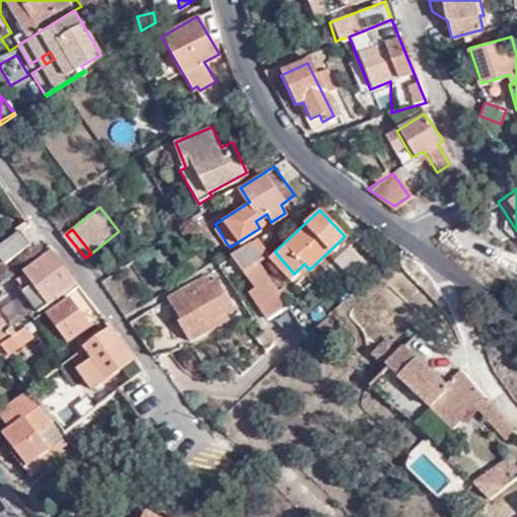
[(0,265),(27,241),(18,230),(0,244),(0,265)]
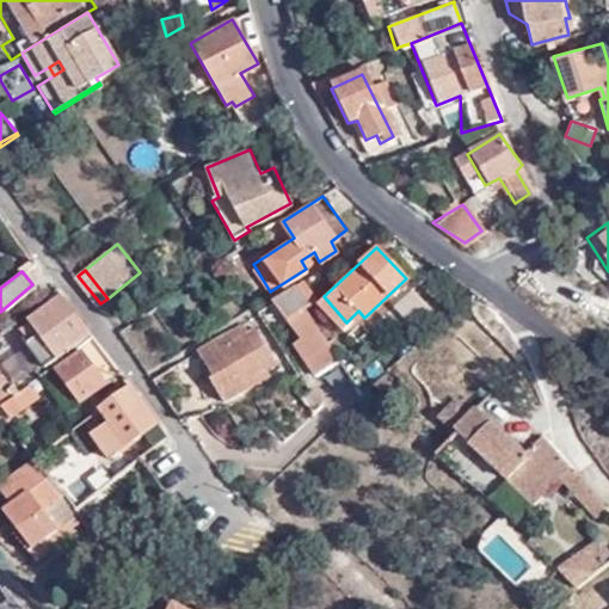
[(97,307),(100,303),(78,276),(74,280),(97,307)]
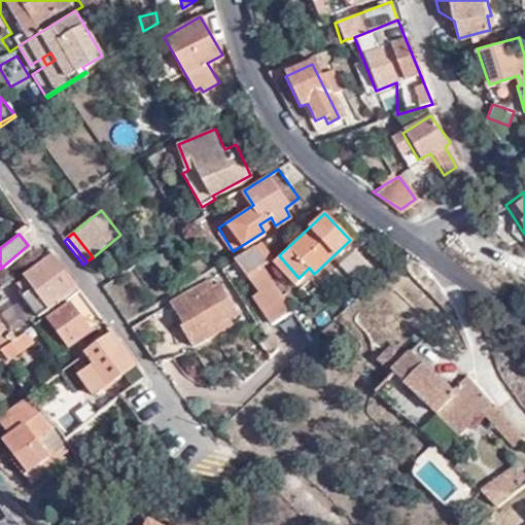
[(268,318),(291,308),(260,264),(266,260),(254,244),(236,256),(260,292),(254,298),(268,318)]
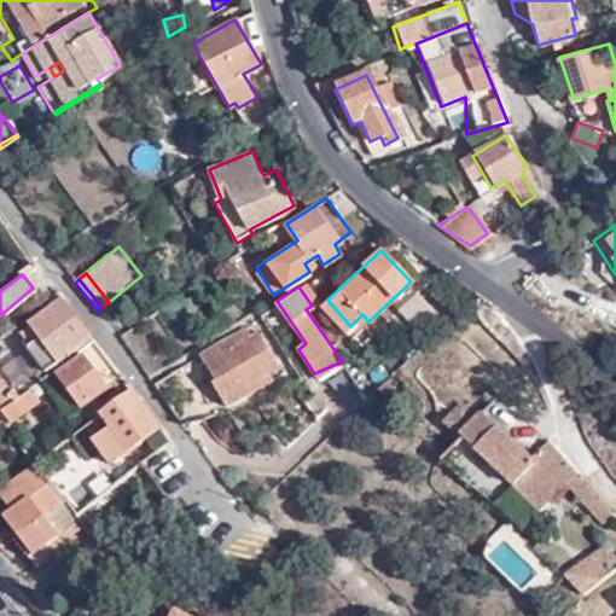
[(0,318),(35,290),(33,289),(33,288),(0,315),(0,318)]
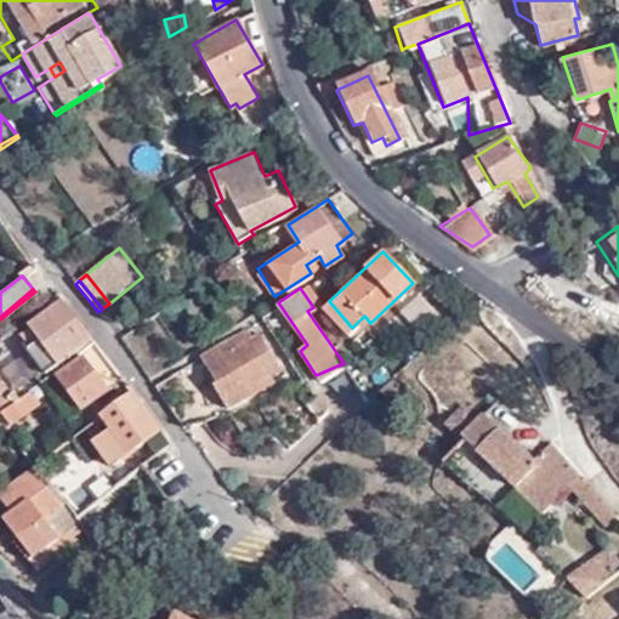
[(90,338),(60,296),(27,324),(38,339),(24,348),(44,373),(90,338)]
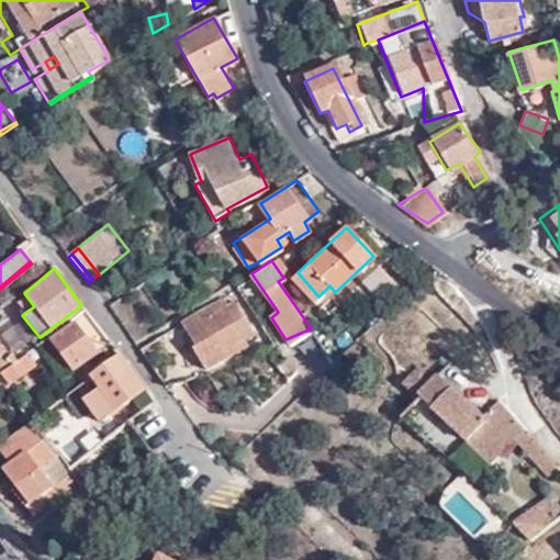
[(318,297),(298,272),(290,279),(312,302),(318,297)]
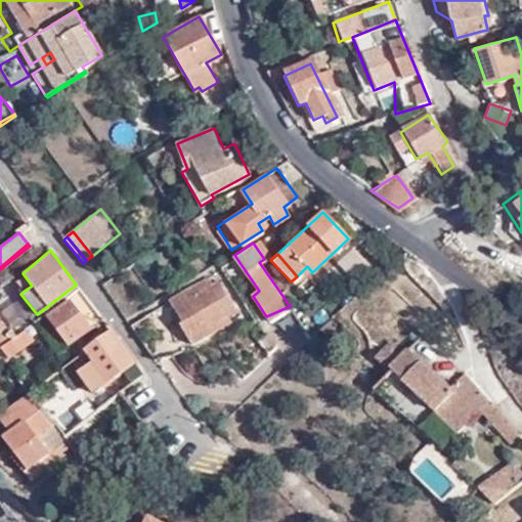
[(210,279),(206,273),(181,290),(186,298),(171,308),(178,321),(175,323),(187,345),(208,333),(204,327),(223,315),(232,310),(213,276),(210,279)]
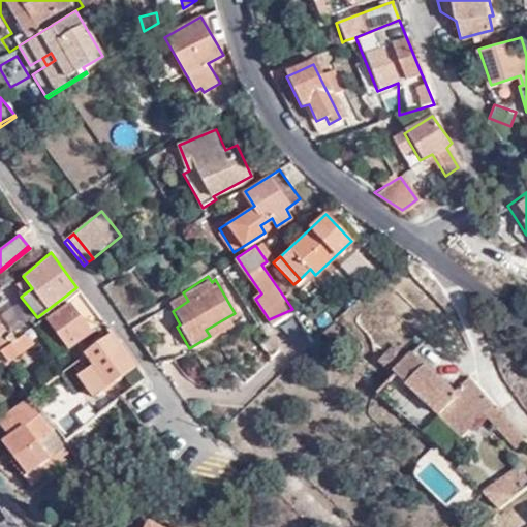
[(183,292),(166,303),(173,311),(188,301),(183,292)]
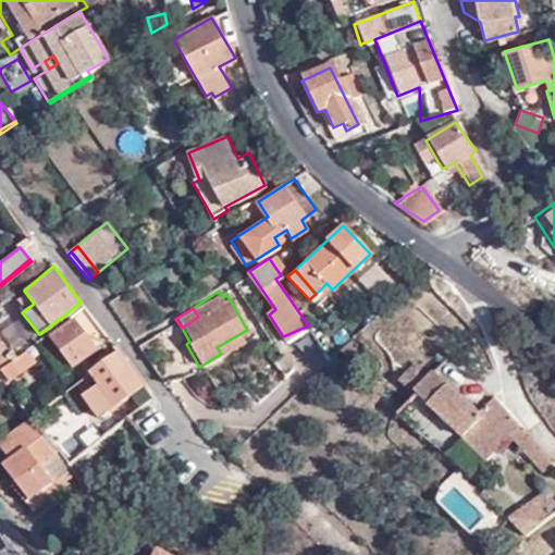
[(79,320),(96,346),(107,340),(90,313),(79,320)]
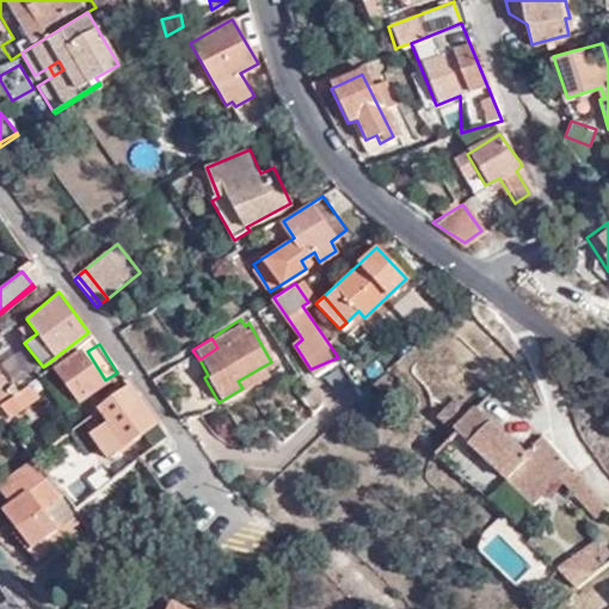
[(106,381),(80,348),(53,369),(79,403),(106,381)]
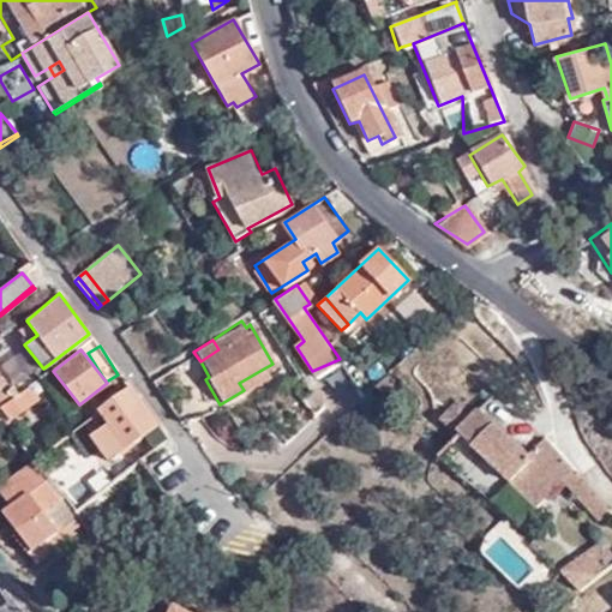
[(340,360),(340,359),(312,371),(317,378),(340,360)]
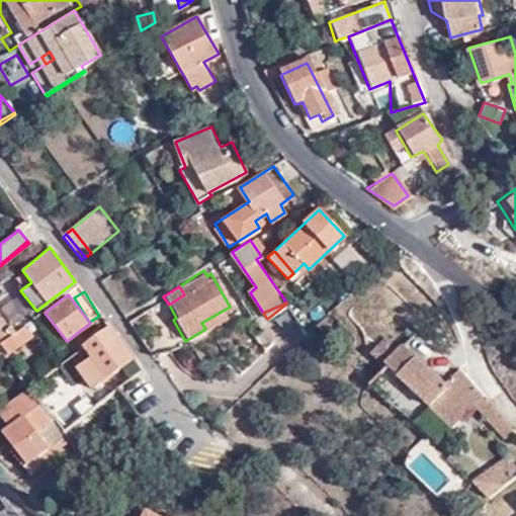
[(0,333),(12,323),(0,308),(0,333)]
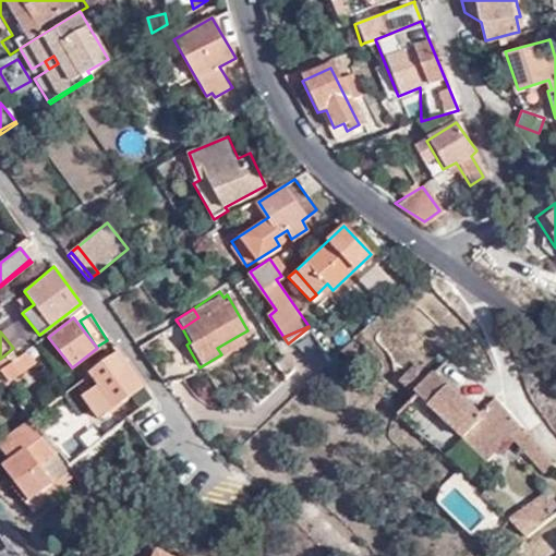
[(217,348),(221,354),(241,342),(238,336),(217,348)]
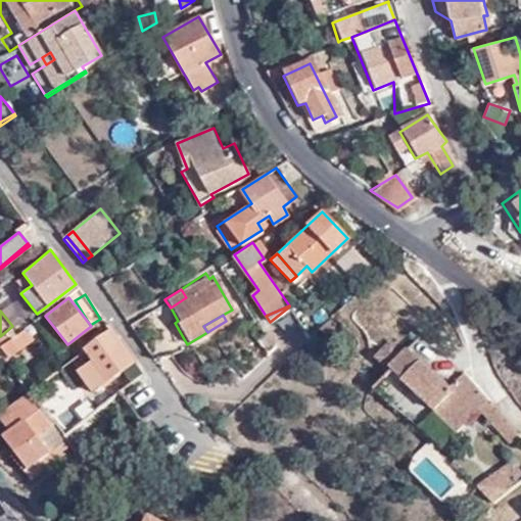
[(30,322),(8,339),(16,350),(39,332),(30,322)]
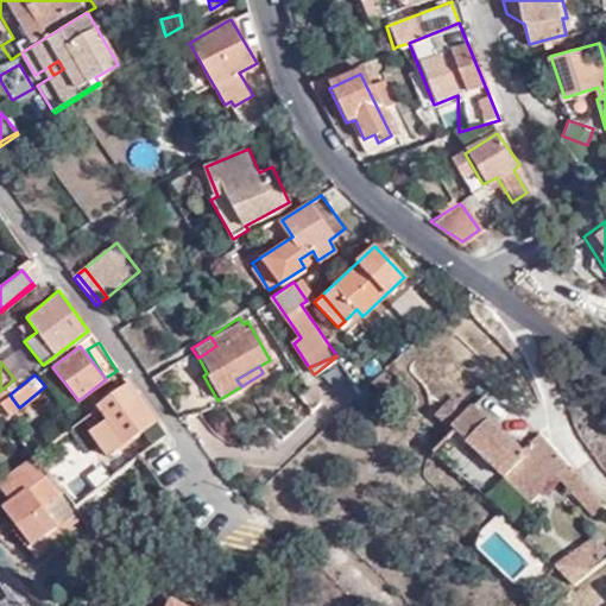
[(155,421),(127,380),(95,405),(103,418),(88,430),(107,455),(155,421)]
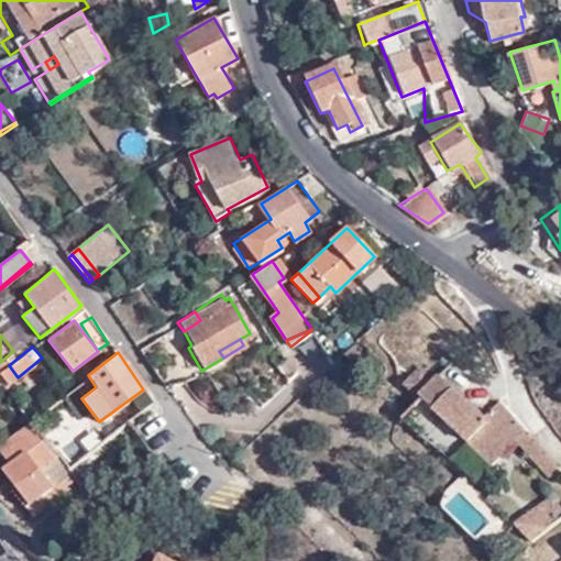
[(433,372),(426,382),(415,371),(403,385),(417,398),(419,396),(433,408),(431,411),(490,464),(514,441),(546,477),(557,466),(497,400),(496,402),(451,359),(438,374),(433,372)]
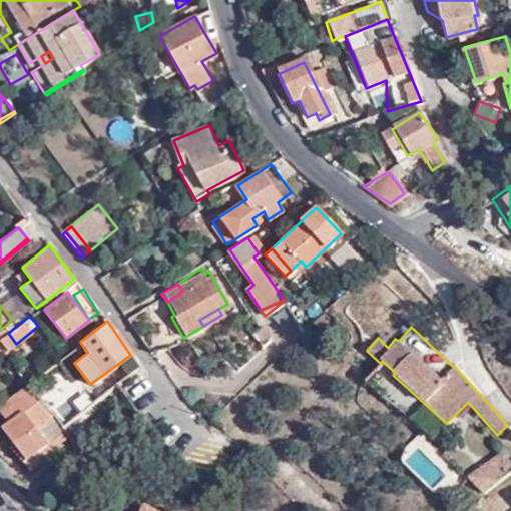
[(366,378),(395,397),(403,385),(375,365),(366,378)]
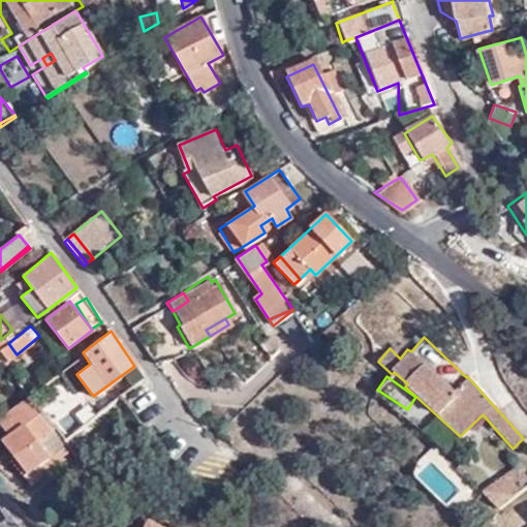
[(27,395),(0,415),(0,427),(7,436),(1,442),(11,456),(9,459),(24,477),(64,442),(27,395)]
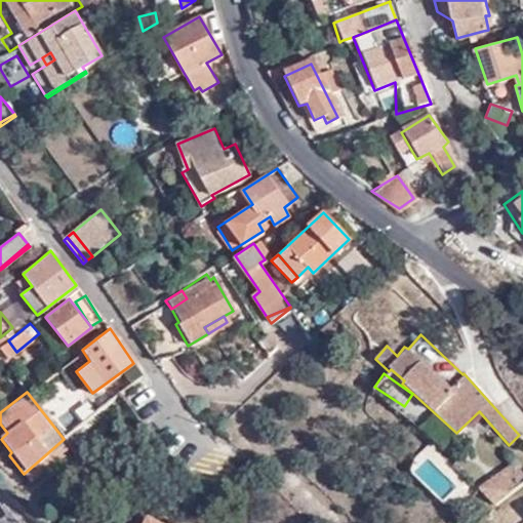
[(64,439),(24,474),(30,483),(56,463),(53,457),(69,446),(64,439)]
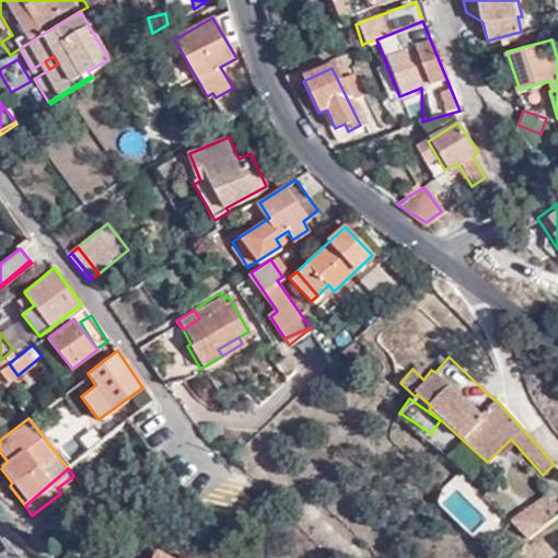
[(93,498),(77,476),(65,485),(80,507),(93,498)]
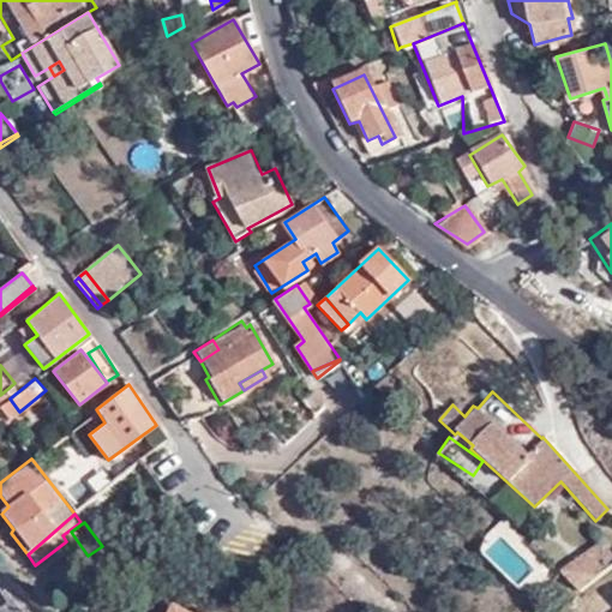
[(591,544),(606,565),(611,561),(611,546),(603,534),(591,544)]
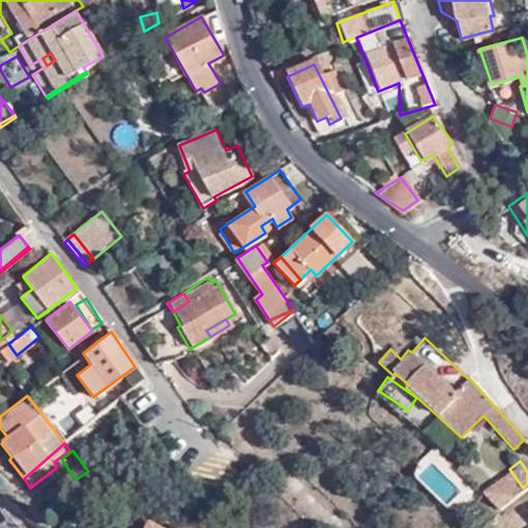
[(485,490),(501,505),(523,488),(509,469),(485,490)]
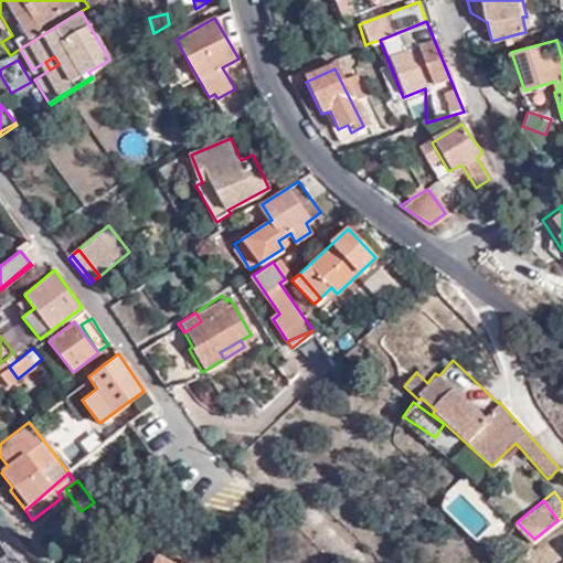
[(139,562),(147,550),(141,548),(137,545),(130,561),(134,562),(139,562)]
